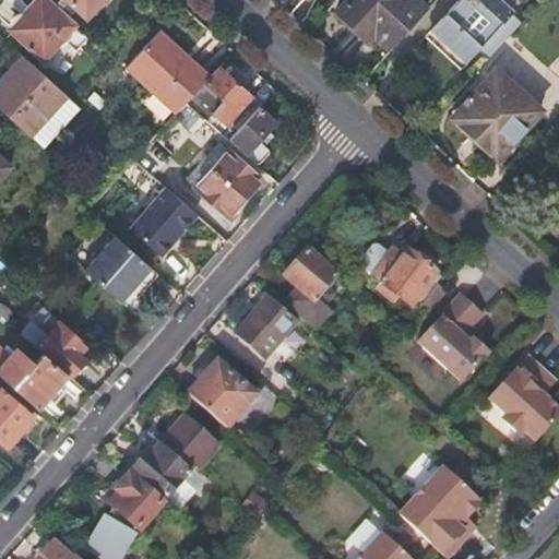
[(46,0),(39,0),(13,28),(45,58),(75,25),(46,0)]
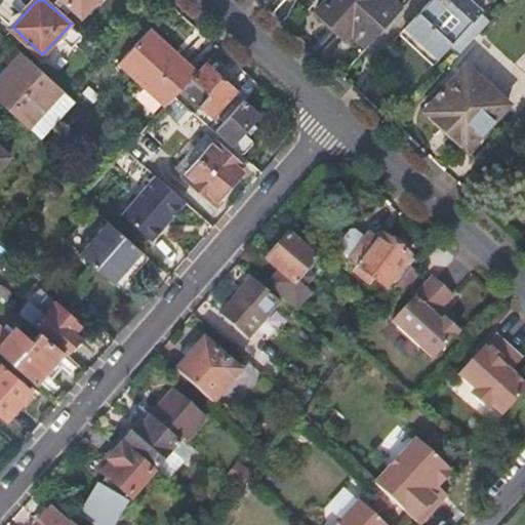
[(65,0),(84,17),(99,0),(65,0)]
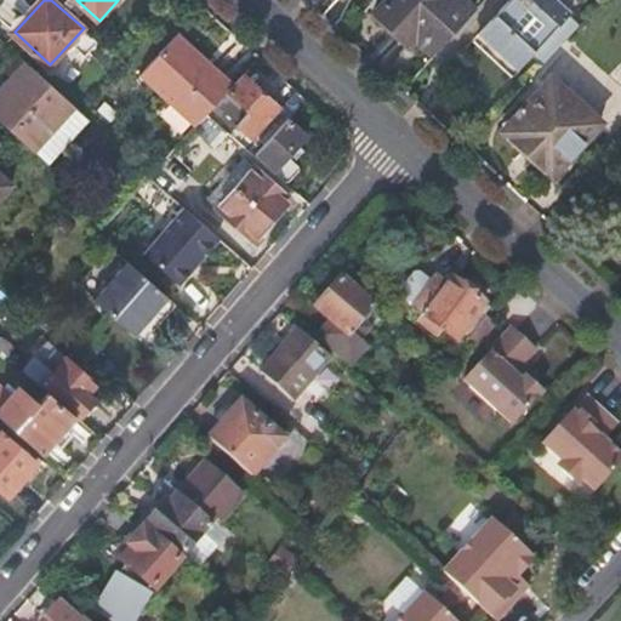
[(417,40),(436,56),(477,9),(467,0),(389,0),(377,13),(412,46),(417,40)]
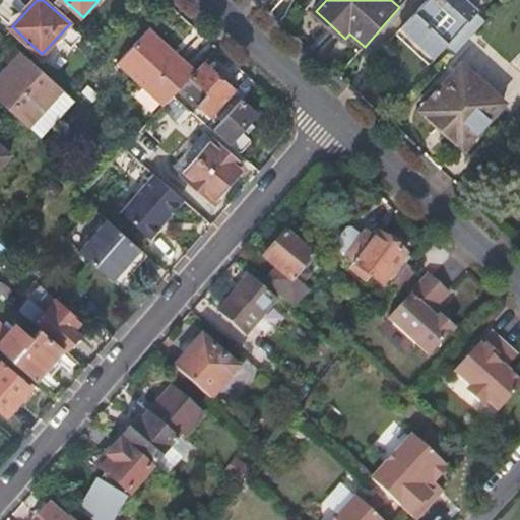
[(451,61),(492,17),(470,0),(425,0),(397,30),(430,62),(440,51),(451,61)]
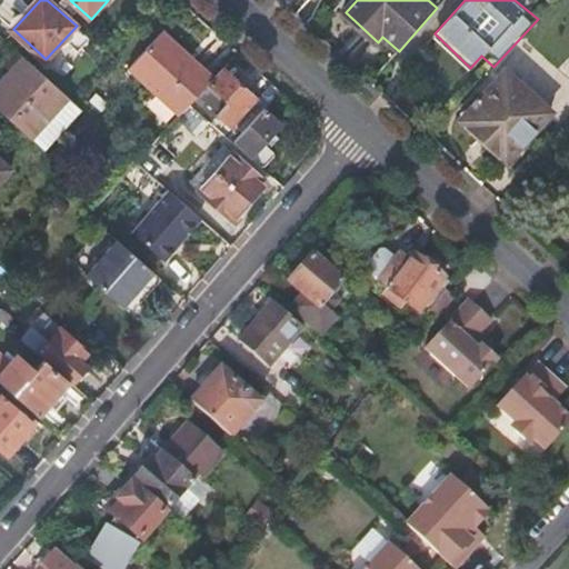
[(175,122),(190,105),(210,83),(211,82),(196,66),(161,35),(125,75),(175,122)]
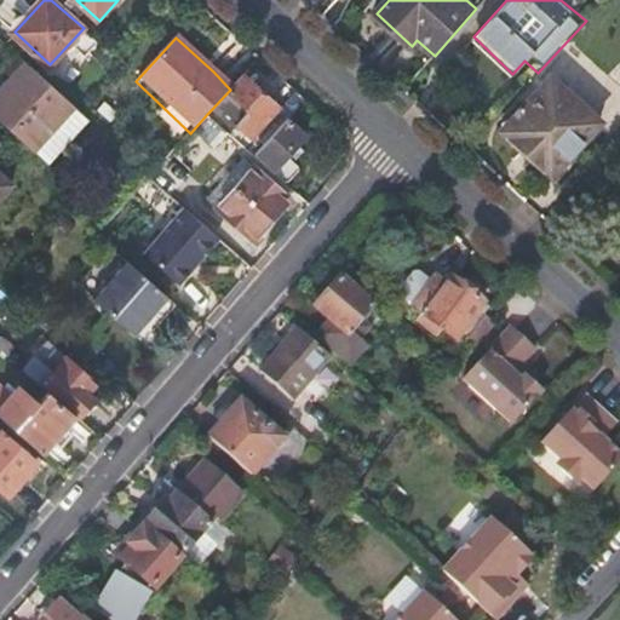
[(76,107),(19,56),(7,70),(12,76),(0,87),(0,119),(35,150),(76,107)]
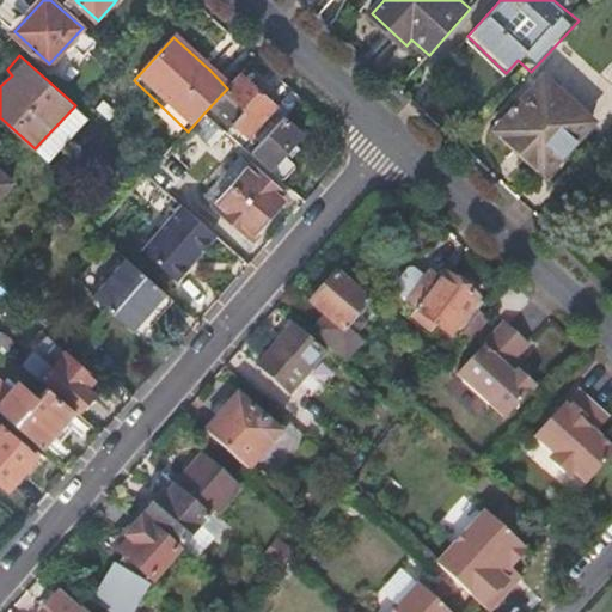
[(227,89),(233,81),(215,66),(210,71),(227,89)]
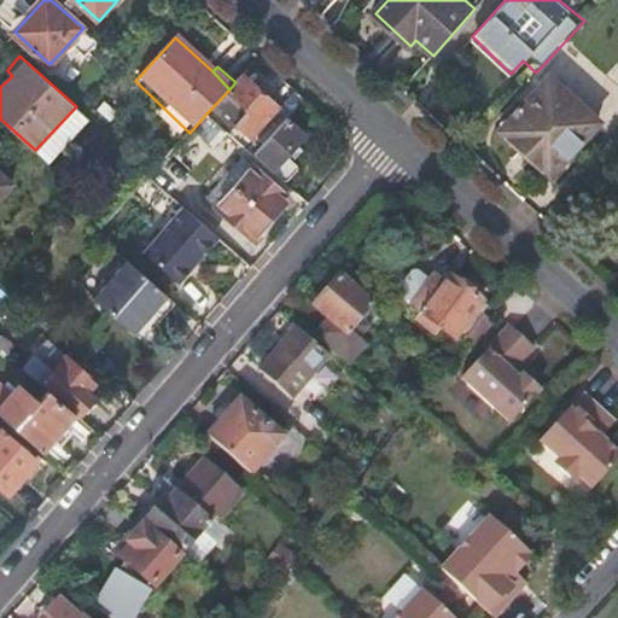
[(280,109),(244,73),(235,82),(229,89),(228,91),(249,111),(238,122),(254,138),(280,109)]
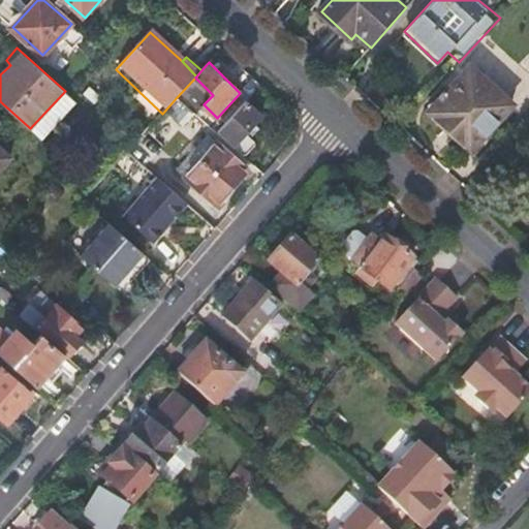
[(470,64),(429,111),(471,149),(512,103),(470,64)]
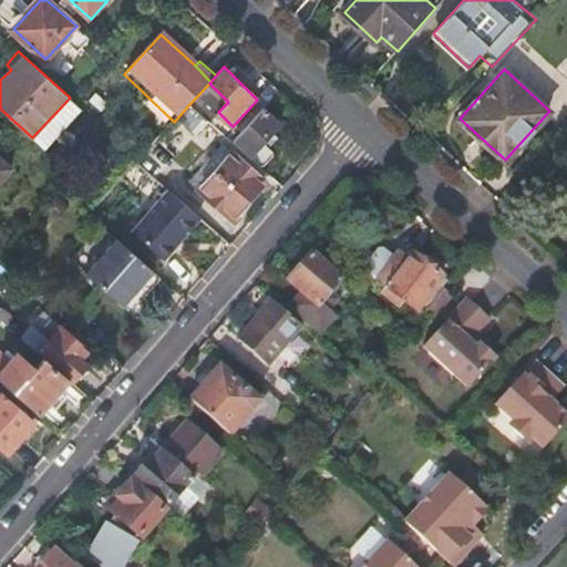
[(82,109),(70,98),(32,137),(45,150),(82,109)]
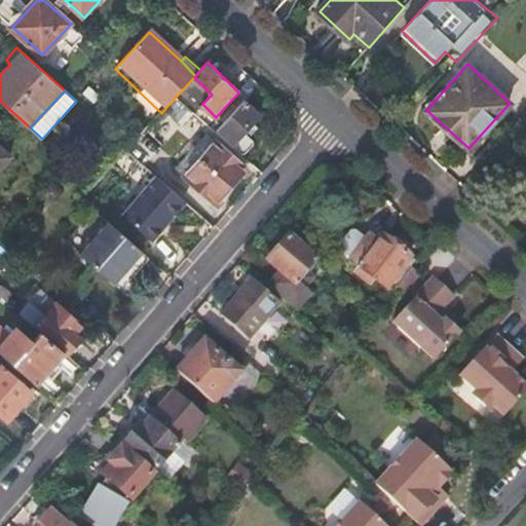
[(194,113),(176,97),(161,113),(181,129),(194,113)]
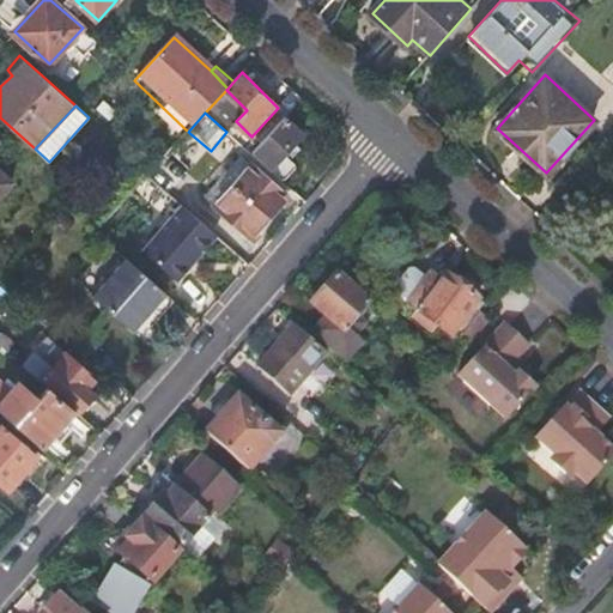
[(253,155),(271,171),(304,133),(286,116),(253,155)]
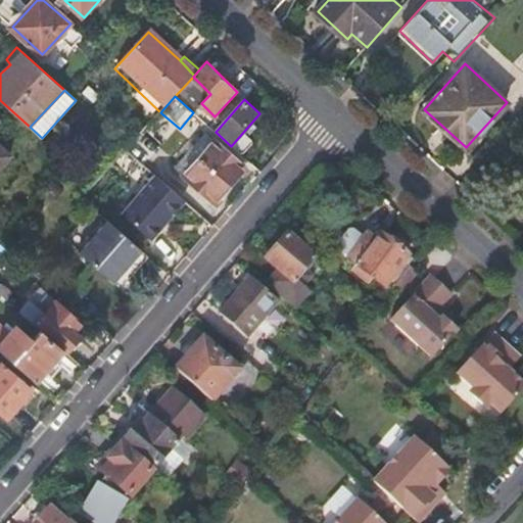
[(165,139),(172,133),(162,125),(156,131),(165,139)]
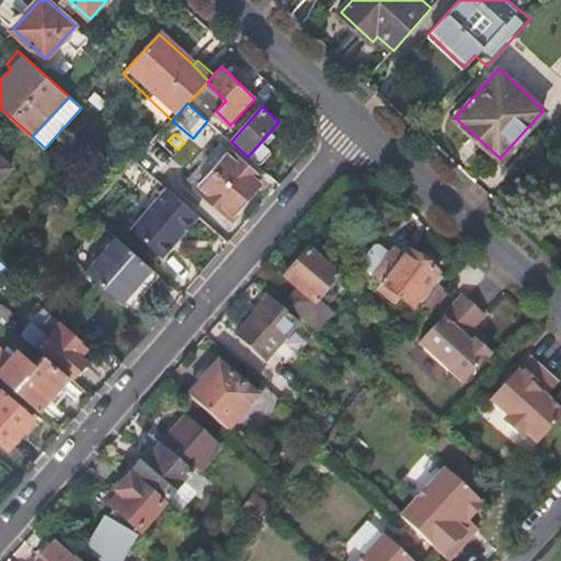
[(0,181),(13,167),(0,153),(0,181)]
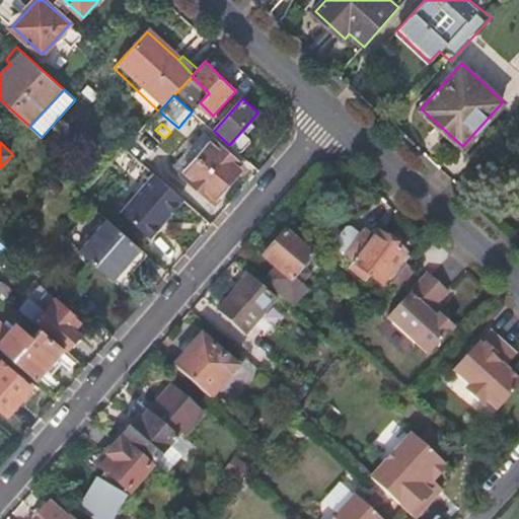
[(200,157),(228,183),(242,168),(214,142),(200,157)]
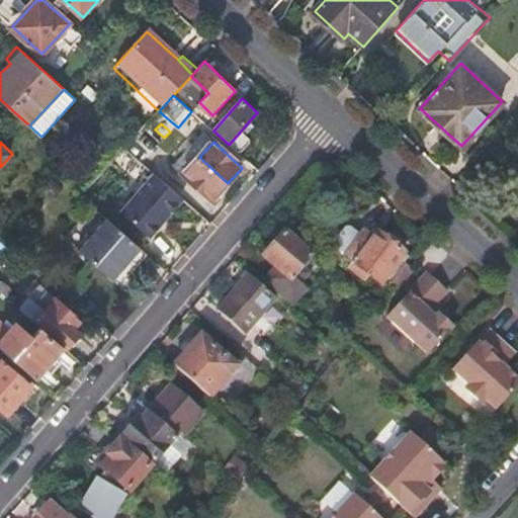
[(211,201),(228,183),(199,157),(183,174),(211,201)]
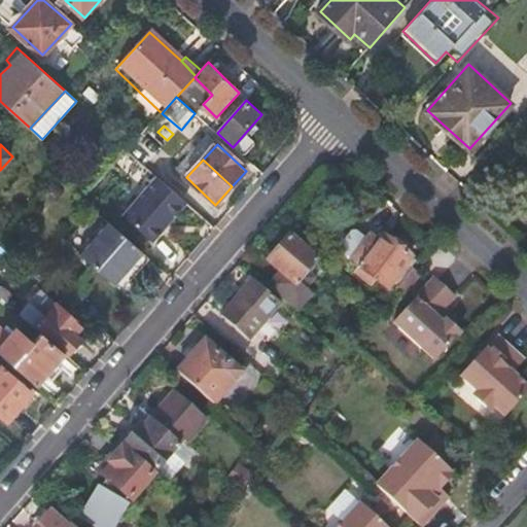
[(187,203),(159,176),(124,216),(153,243),(187,203)]
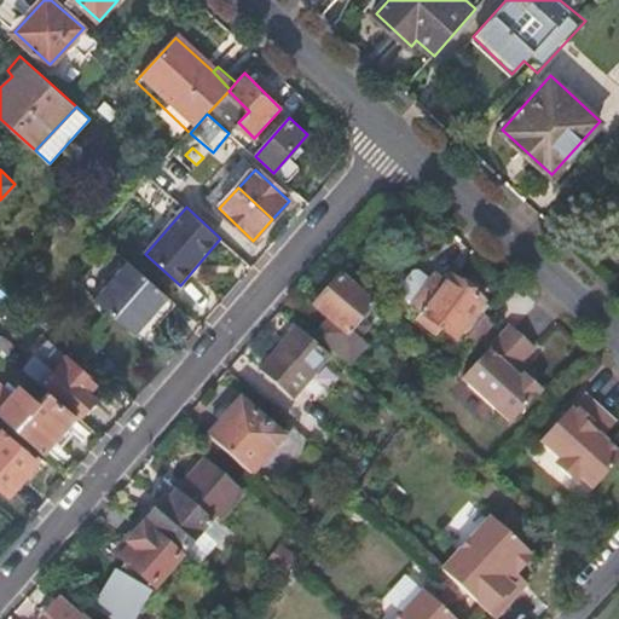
[(93,296),(127,259),(111,244),(76,281),(93,296)]
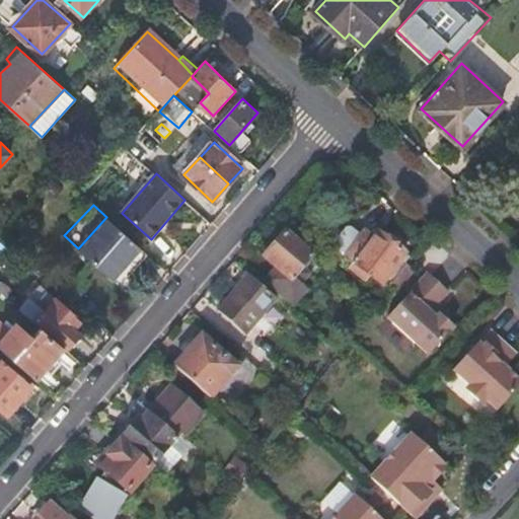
[(112,279),(140,248),(106,217),(78,248),(112,279)]
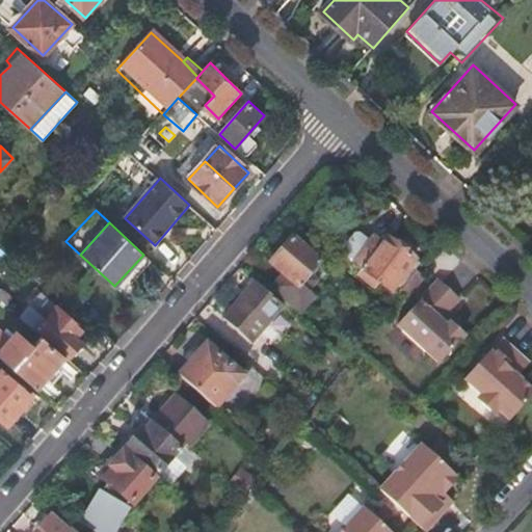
[(364,232),(346,254),(365,270),(362,275),(375,289),(380,284),(393,293),(416,261),(391,240),(387,244),(376,236),(373,240),(364,232)]
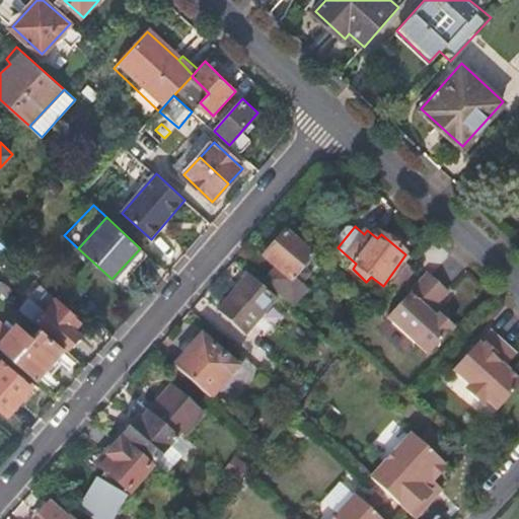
[(266,280),(295,306),(308,291),(303,284),(311,274),(304,267),(312,257),(287,234),(266,257),(276,268),(266,280)]
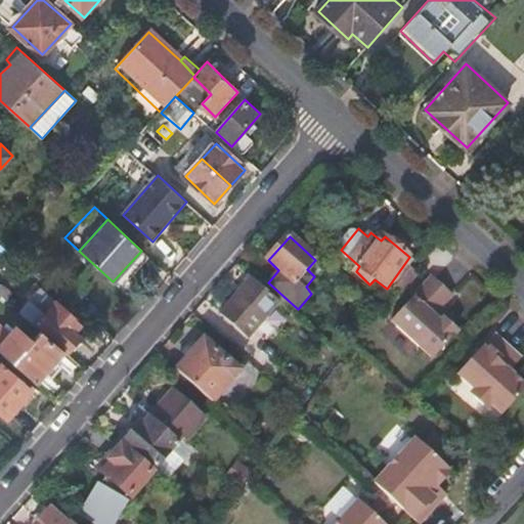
[(121,289),(149,258),(141,251),(113,281),(121,289)]
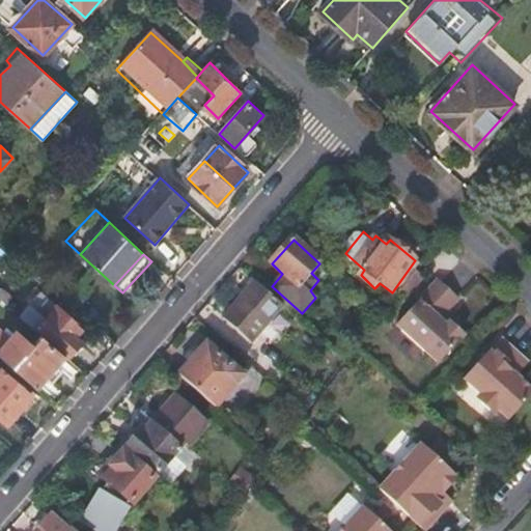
[(324,259),(319,263),(329,272),(333,268),(324,259)]
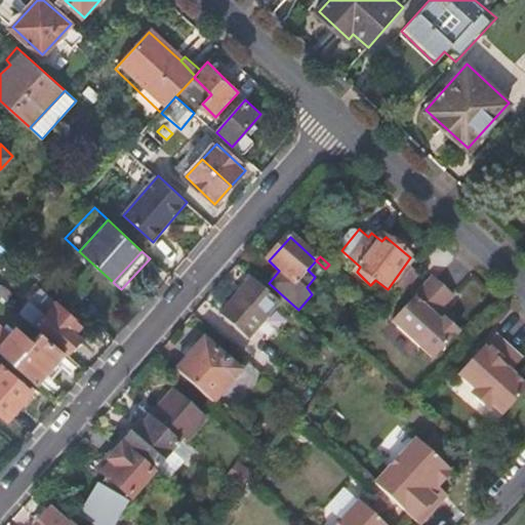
[(390,321),(432,359),(457,330),(443,317),(442,318),(436,312),(451,295),(431,277),(390,321)]
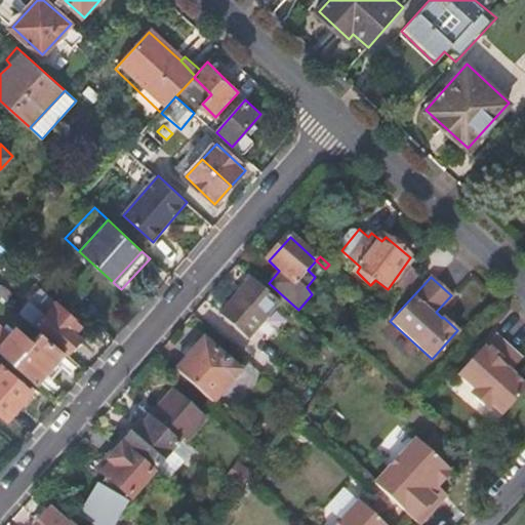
[(249,339),(281,304),(264,288),(252,279),(221,315),(249,339)]
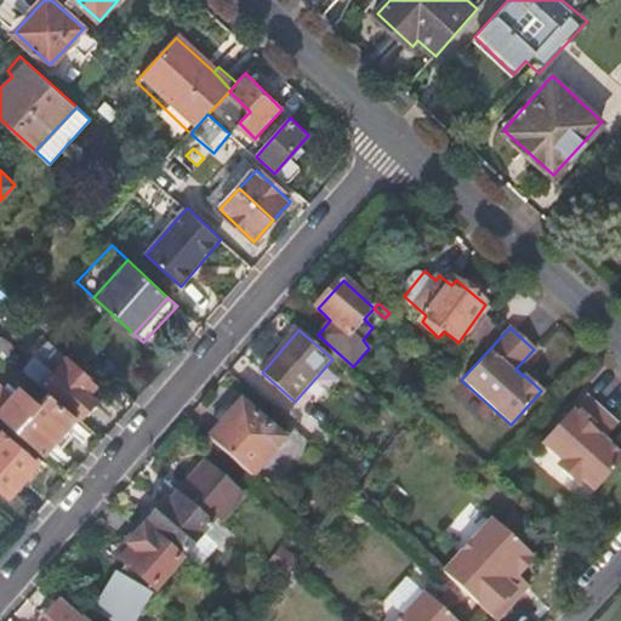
[(332,359),(347,372),(353,366),(318,335),(312,341),(332,359)]
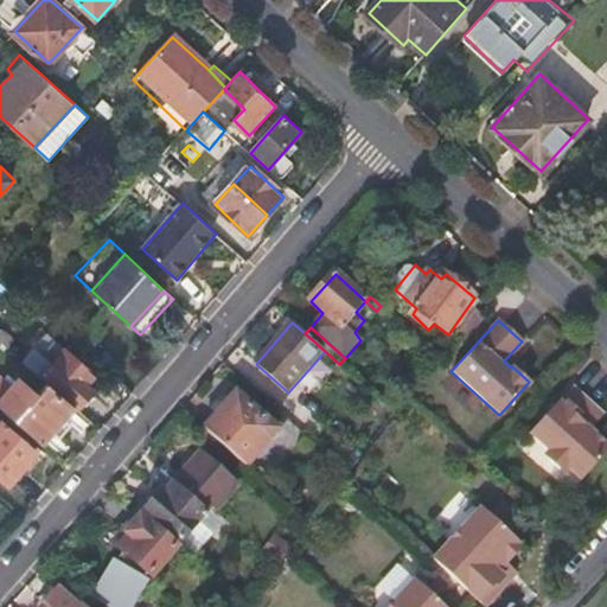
[(49,333),(25,360),(43,377),(45,375),(81,406),(95,390),(88,384),(96,375),(85,366),(66,350),(49,333)]
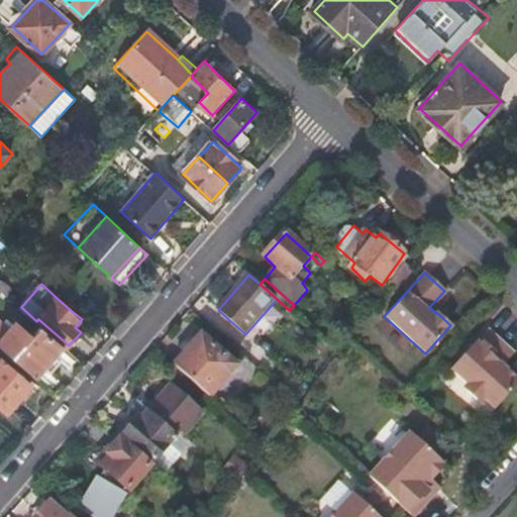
[(366,298),(375,305),(384,293),(374,287),(366,298)]
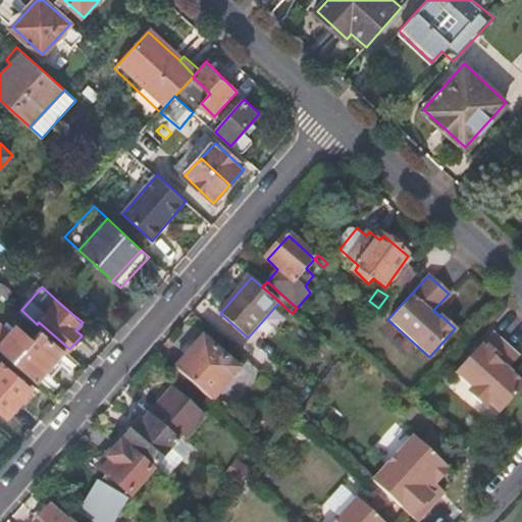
[(0,344),(13,328),(0,317),(0,344)]
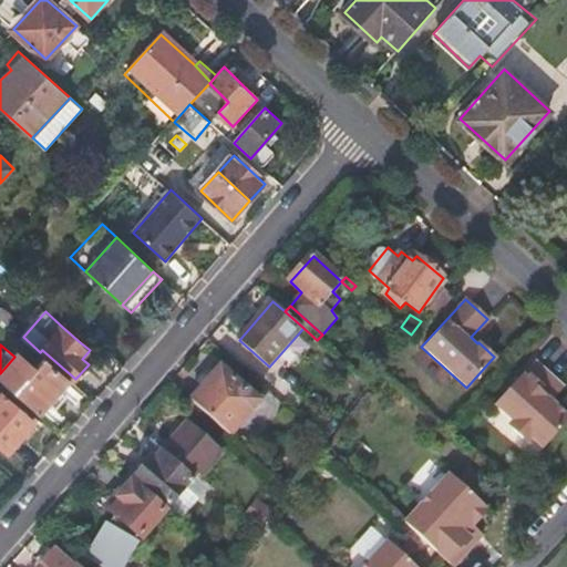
[(0,373),(0,375),(41,413),(71,379),(47,358),(38,367),(20,351),(14,357),(0,373)]
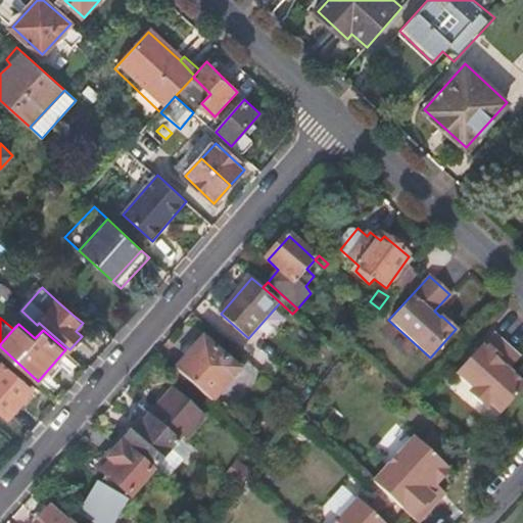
[(493,333),(458,373),(472,385),(473,394),(483,403),(490,402),(501,413),(522,387),(522,383),(509,370),(512,366),(506,360),(513,351),(493,333)]
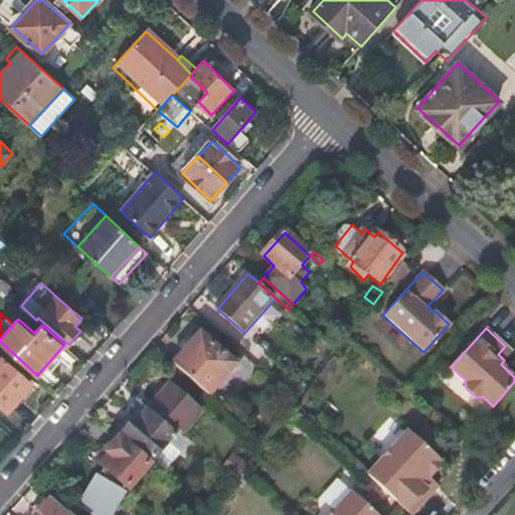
[(173,364),(209,395),(235,365),(200,333),(173,364)]
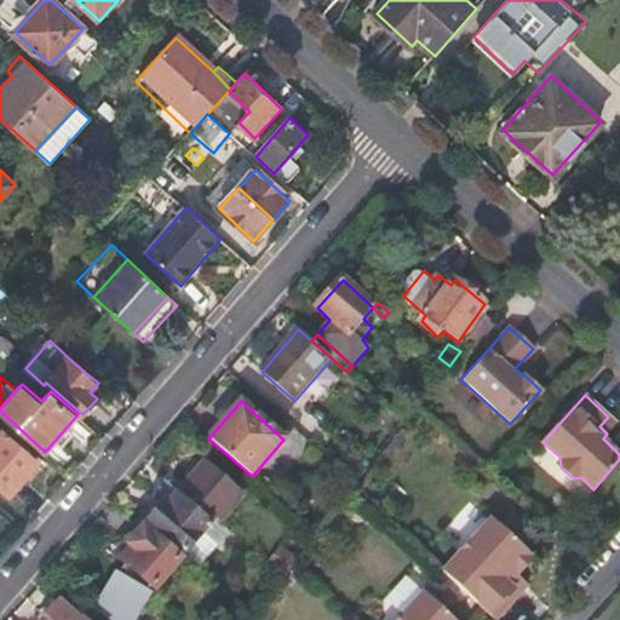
[(3,432),(0,435),(0,484),(9,493),(35,463),(3,432)]
